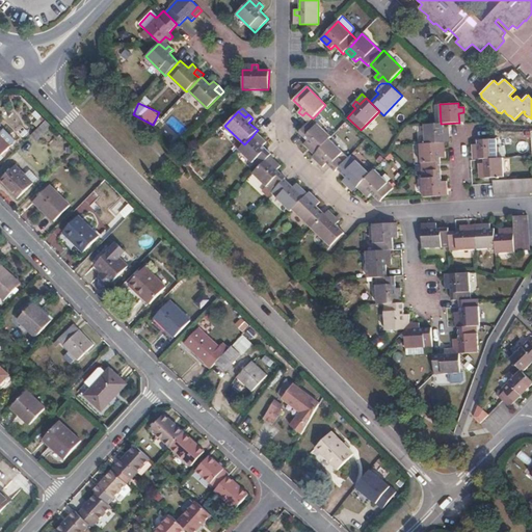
[(309,123),(313,118),(306,112),(302,115),(309,123)]
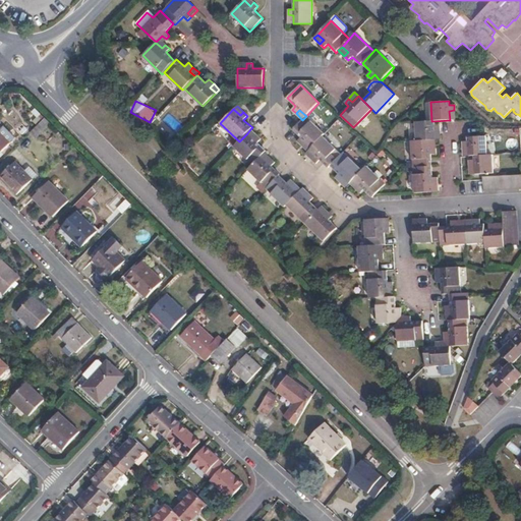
[(325,134),(306,116),(302,120),(293,129),(301,137),(297,141),(301,145),(305,141),(311,148),(323,136),(325,134)]
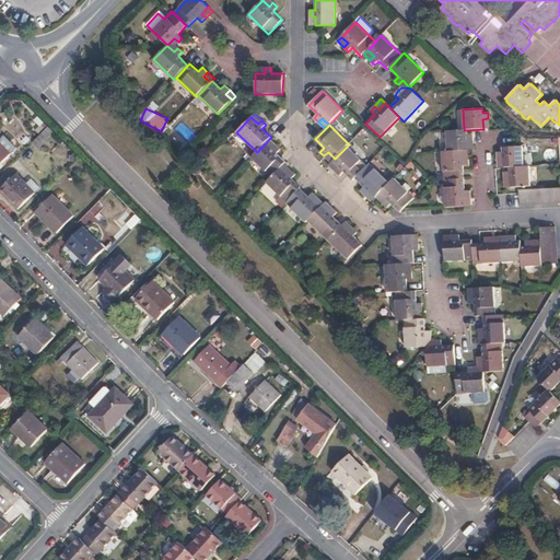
[(53,135),(46,129),(36,139),(43,144),(53,135)]
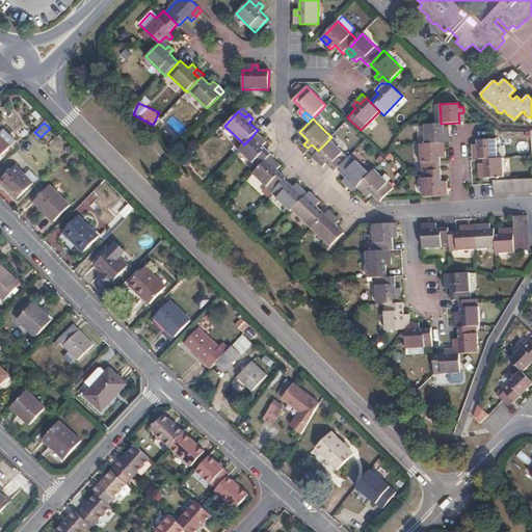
[(441,124),(425,125),(425,143),(439,142),(444,142),(444,133),(449,133),(449,128),(444,128),(443,124),(441,124)]
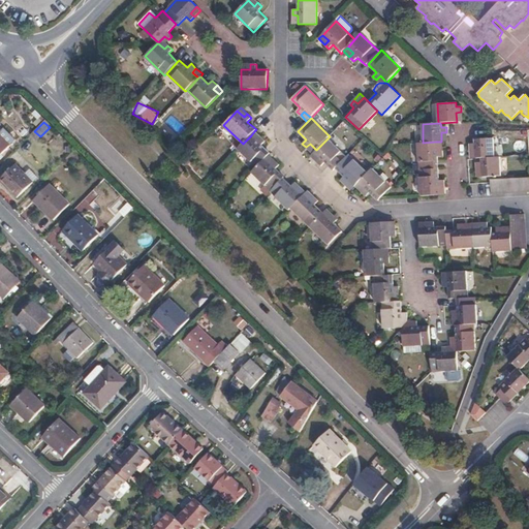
[(257,141),(260,137),(254,131),(251,135),(257,141)]
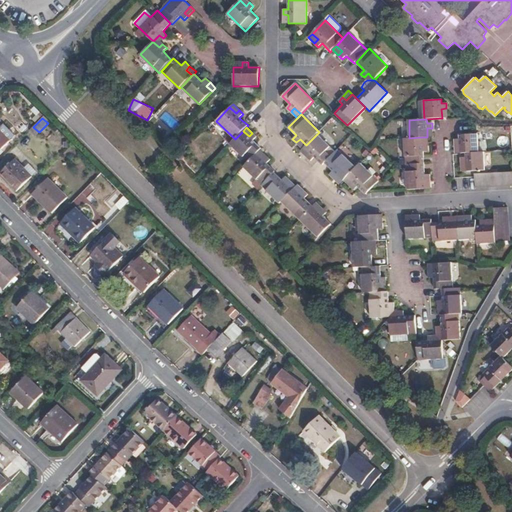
[(0,131),(0,151),(10,142),(0,131)]
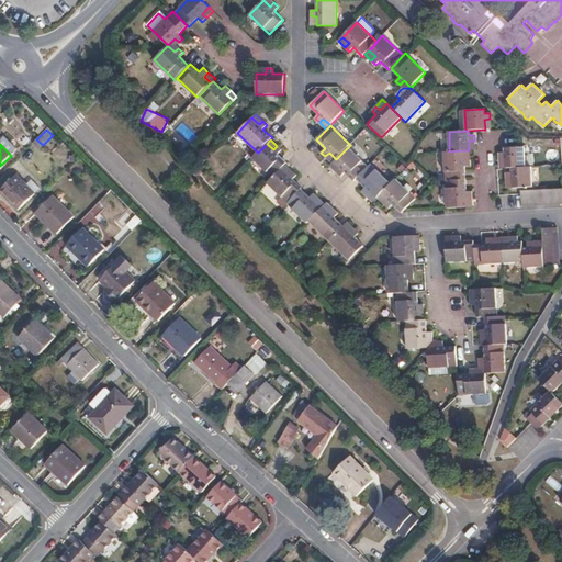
[(258,153),(253,158),(273,178),(281,169),(285,165),(287,163),(278,154),(281,150),(277,146),(273,149),(267,144),(258,153)]
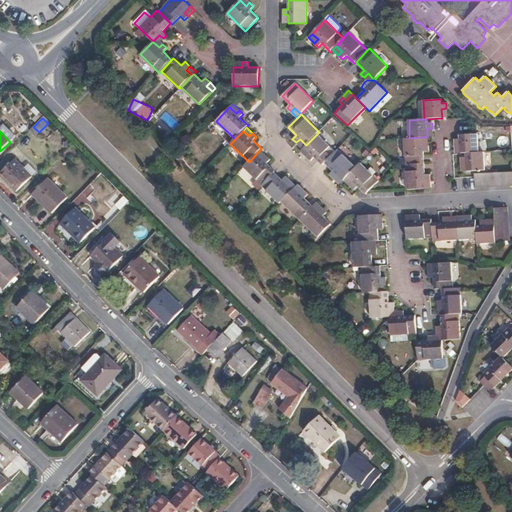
[(336,152),(317,134),(306,145),(304,147),(310,153),(307,156),(311,160),(315,157),(323,165),(325,163),(336,152)]
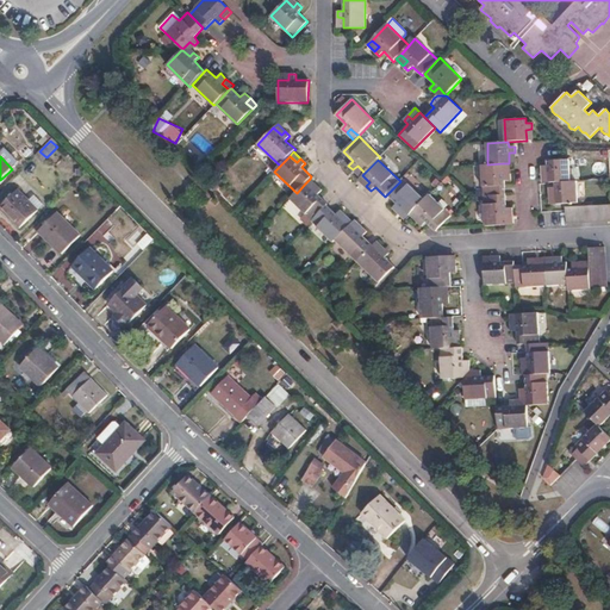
[(554,182),(570,181),(568,160),(547,160),(547,166),(541,166),(541,172),(547,172),(548,182),(554,182)]
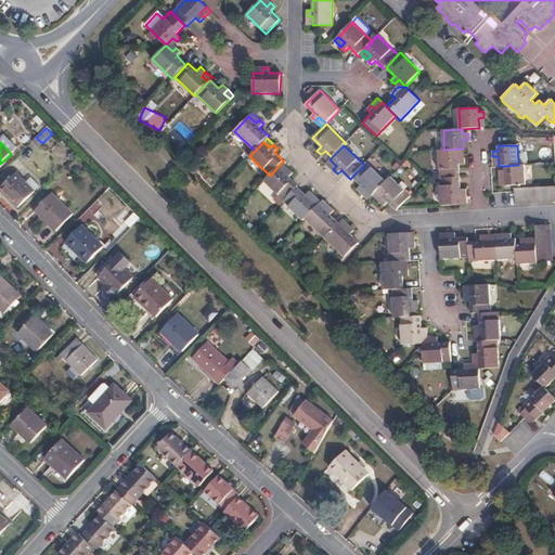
[(439,178),(460,177),(459,164),(464,164),(464,157),(459,158),(457,149),(443,150),(438,150),(439,178)]
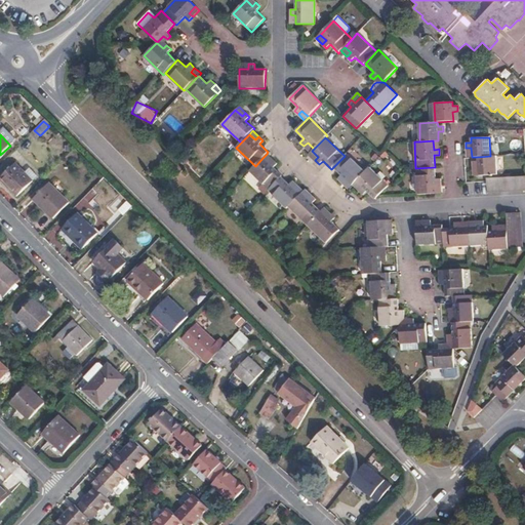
[(308,143),(304,146),(311,153),(312,151),(314,149),(308,143)]
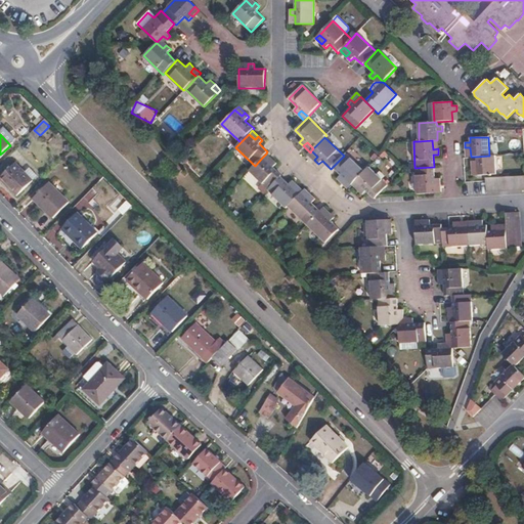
[(311,150),(310,153),(308,155),(314,160),(317,157),(311,150)]
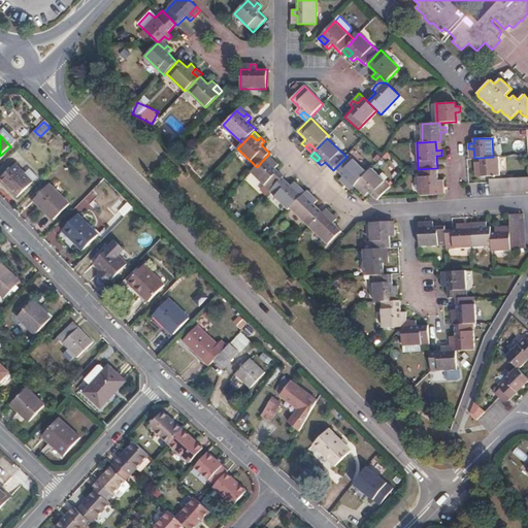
[(271,164),(274,160),(268,155),(264,159),(271,164)]
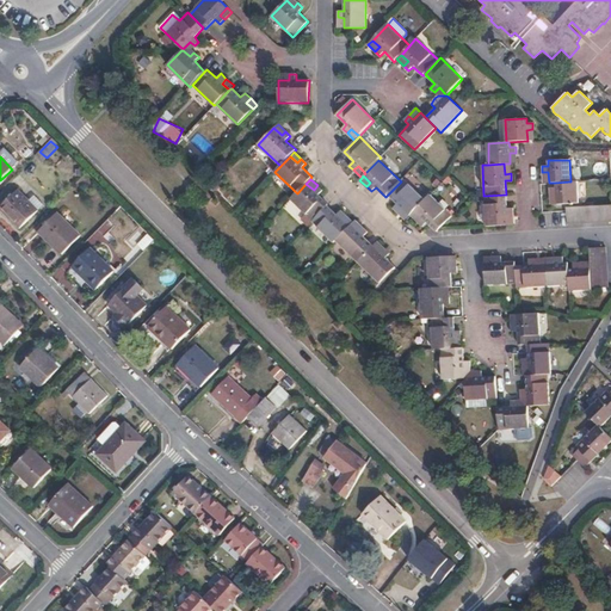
[(411,215),(415,210),(425,199),(402,179),(401,181),(388,195),(396,203),(393,208),(399,213),(402,208),(411,216),(411,215)]
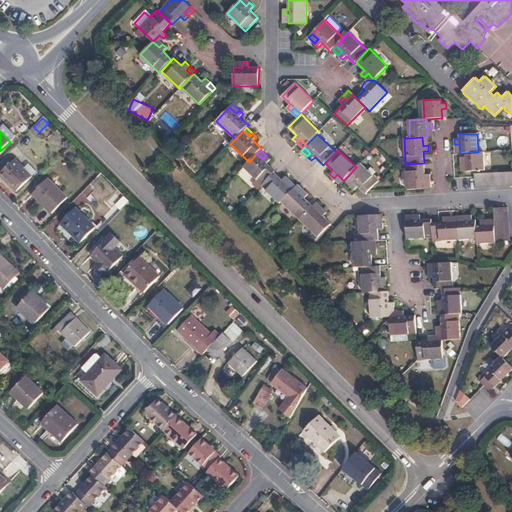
[(484,170),(483,152),(478,152),(465,153),(465,157),(460,157),(461,163),(466,162),(466,171),(484,170)]
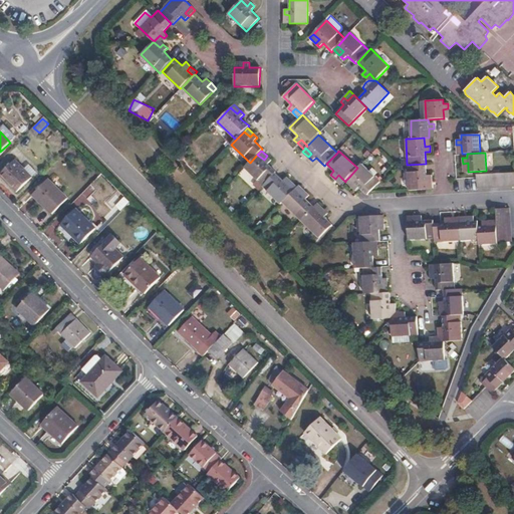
[(275,173),(276,172),(268,165),(271,161),(267,156),(264,160),(257,155),(250,163),(244,168),(263,186),(275,173)]
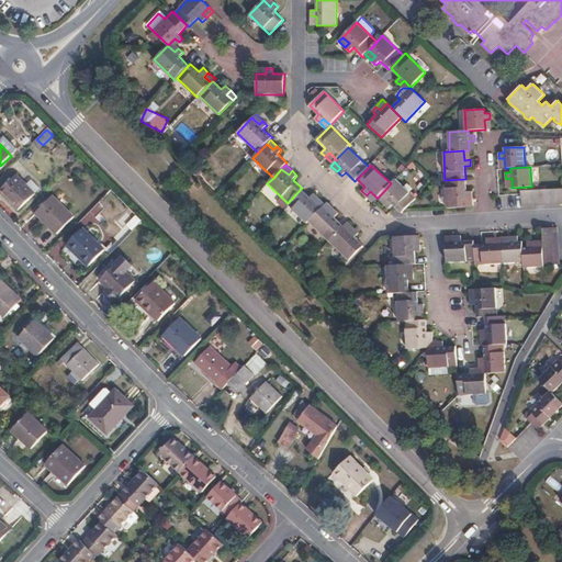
[(15,175),(0,190),(0,192),(19,210),(34,194),(25,184),(15,175)]
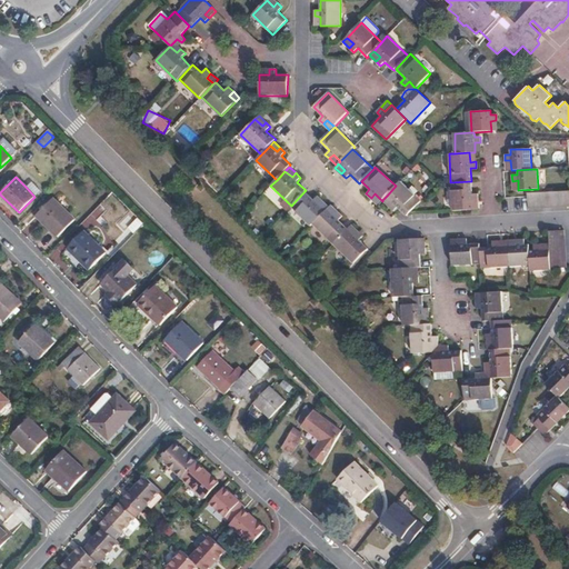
[(407,216),(409,213),(421,201),(401,181),(396,186),(387,196),(393,202),(389,206),(393,210),(395,210),(398,207),(407,216)]
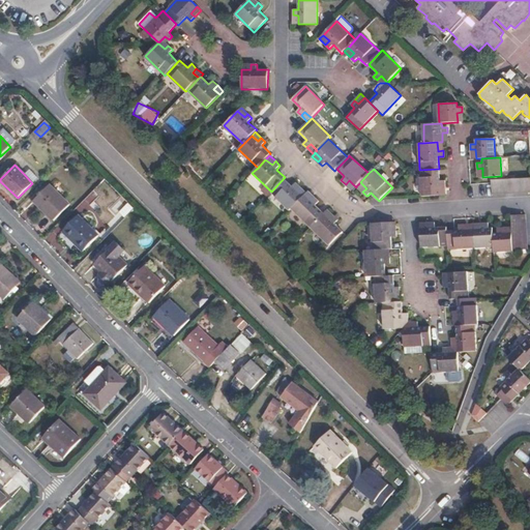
[(439,180),(439,169),(419,170),(421,196),(440,195),(440,186),(445,185),(444,180),(439,180)]
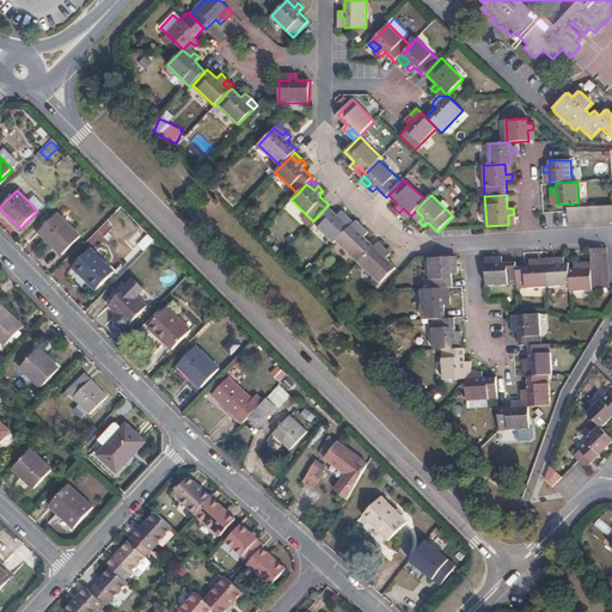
[(34,196),(28,201),(37,212),(43,206),(34,196)]
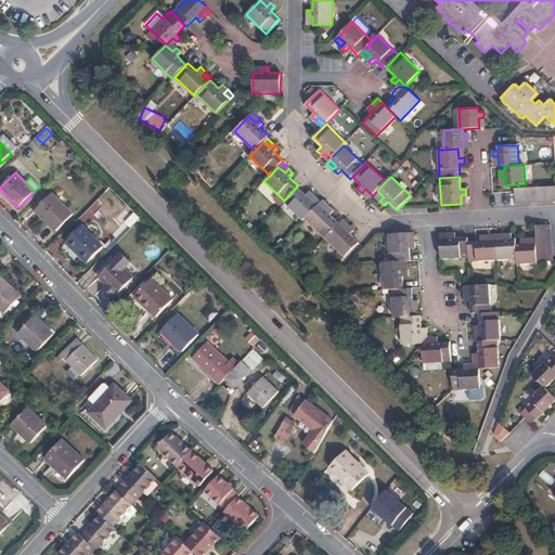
[(302,221),(305,219),(318,206),(310,199),(314,195),(310,191),(306,195),(297,186),(284,201),(283,202),(302,221)]
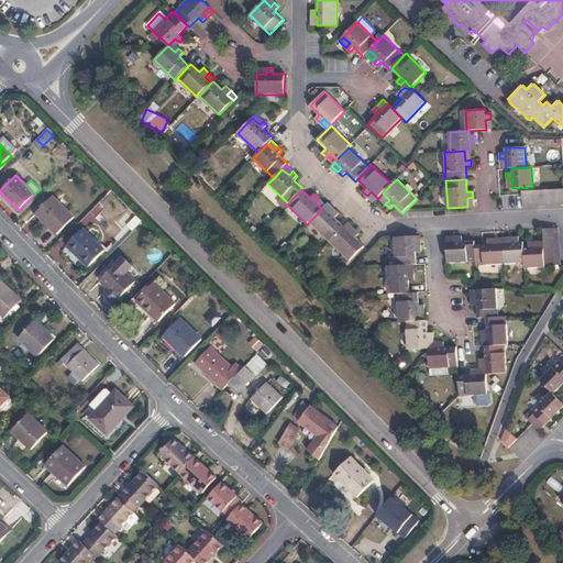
[(367,196),(374,202),(378,199),(371,191),(367,196)]
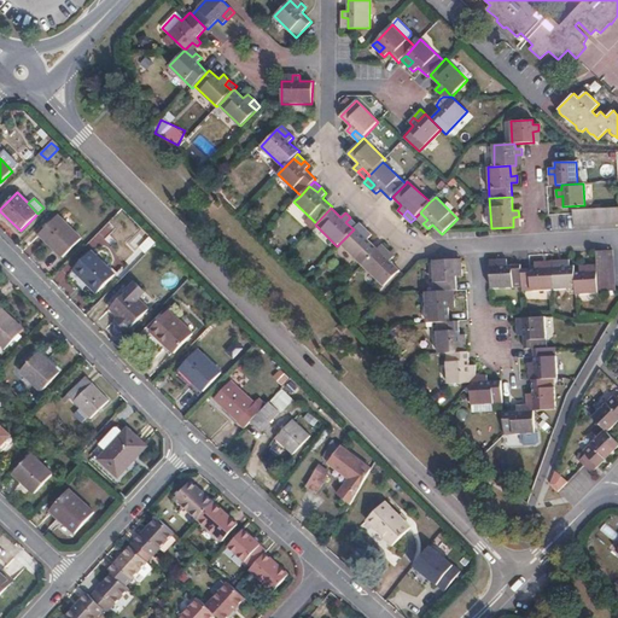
[(415,217),(423,223),(427,220),(420,213),(415,217)]
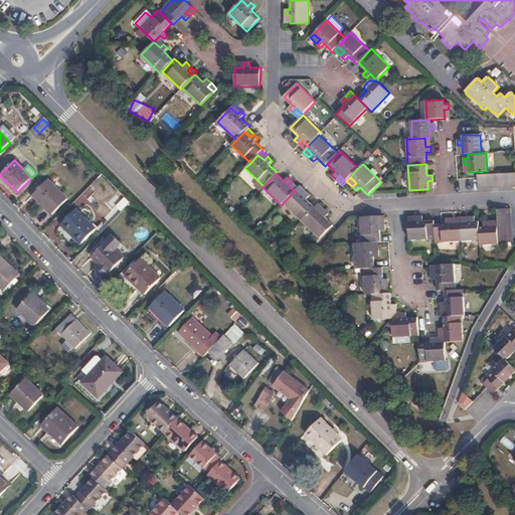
[(48,180),(33,195),(52,214),(67,199),(48,180)]
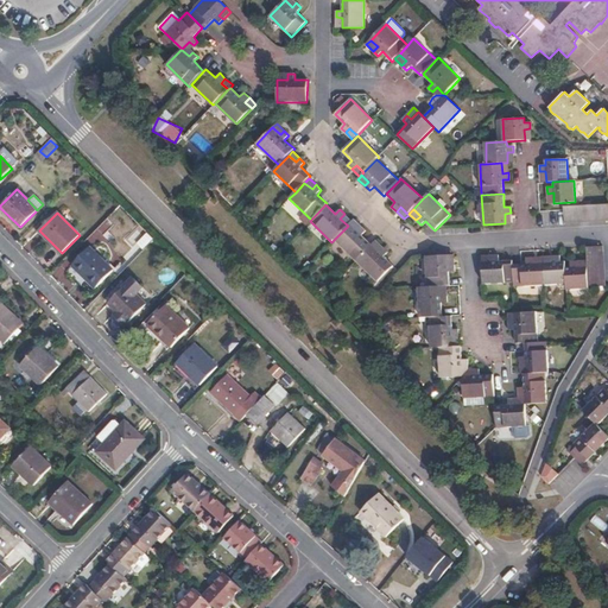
[(340,219),(348,226),(350,223),(352,221),(344,214),(340,219)]
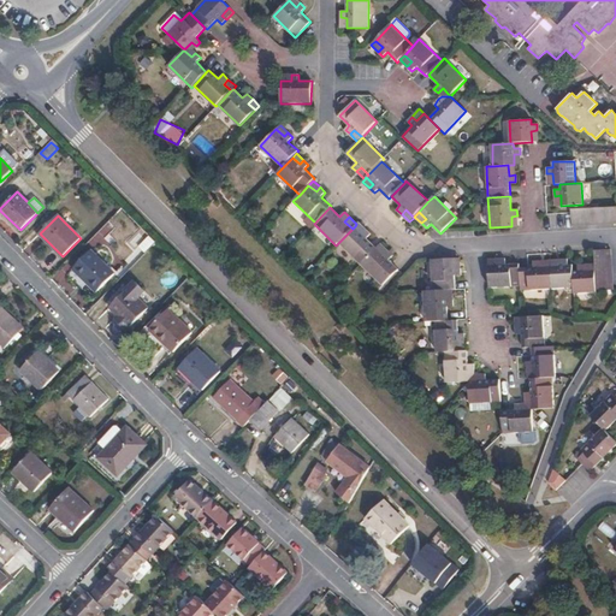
[(366,229),(359,221),(356,224),(355,226),(362,234),(366,229)]
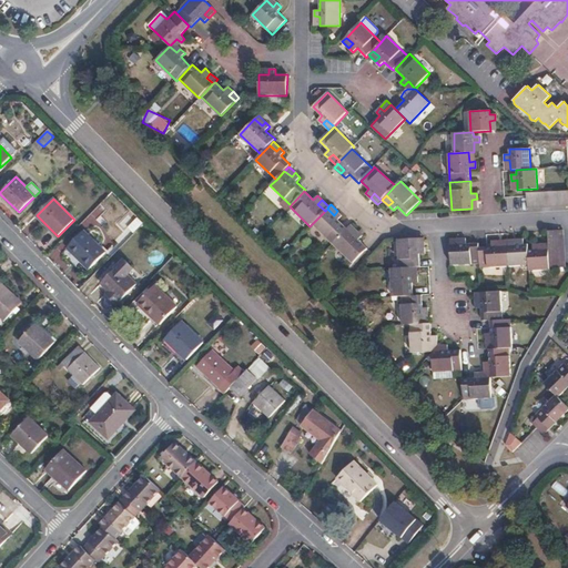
[(312,224),(334,244),(347,229),(338,220),(342,215),(337,211),(334,215),(327,209),(325,211),(312,224)]
